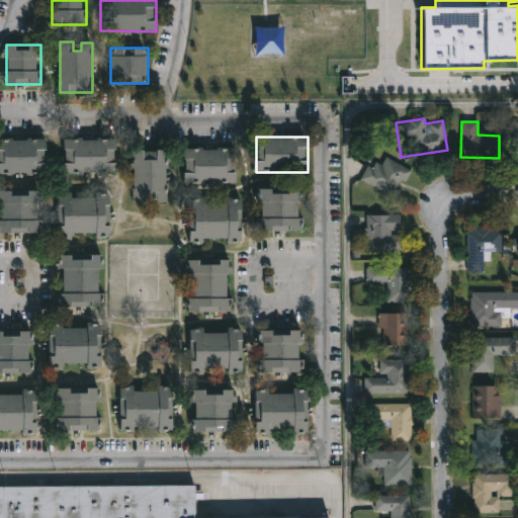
[(0,173),(0,139),(48,139),(48,173),(0,173)]
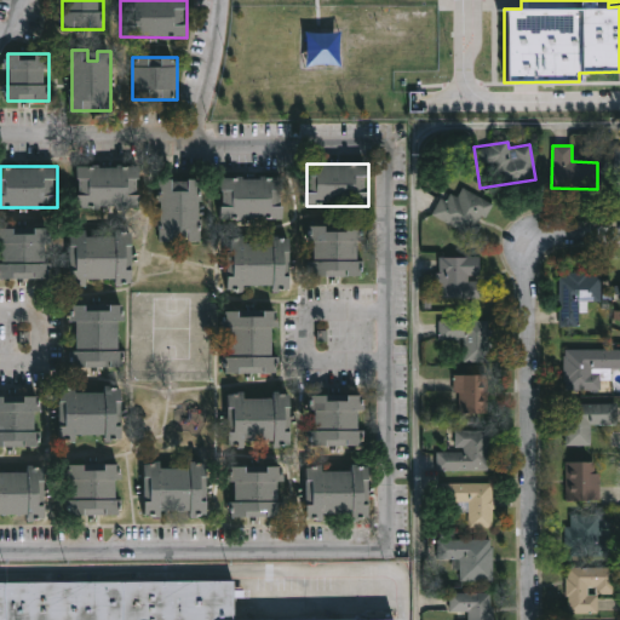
[(78,208),(78,166),(141,166),(141,208),(78,208)]
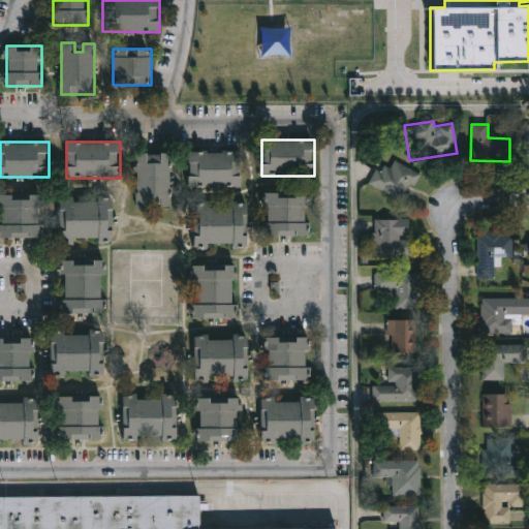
[(189,187),(189,151),(242,151),(242,187),(189,187)]
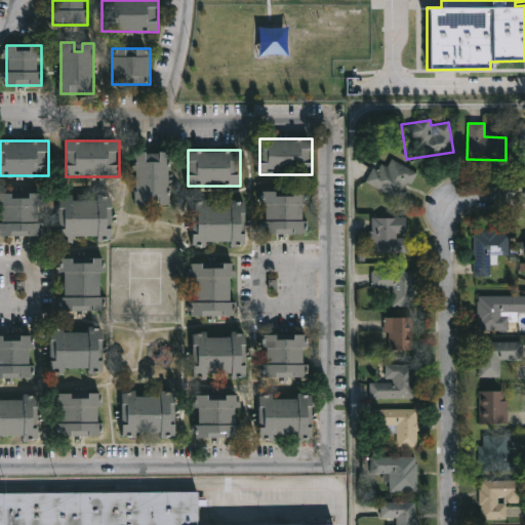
[(170,152),(170,204),(136,204),(136,152),(170,152)]
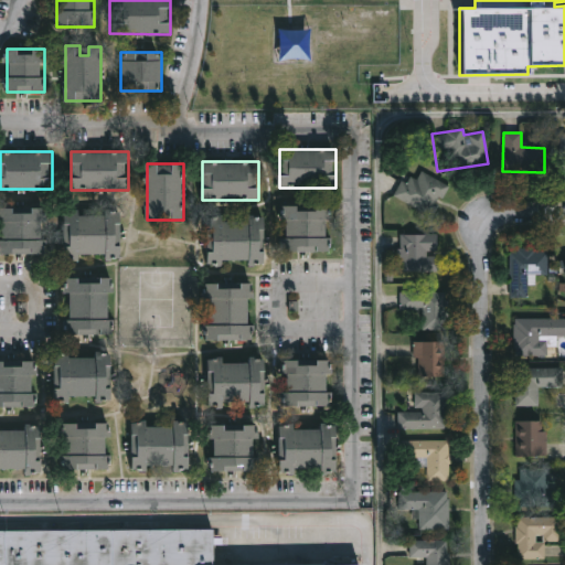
[(415,179),(419,170),(447,185),(432,215),(394,195),(405,173),(415,179)]
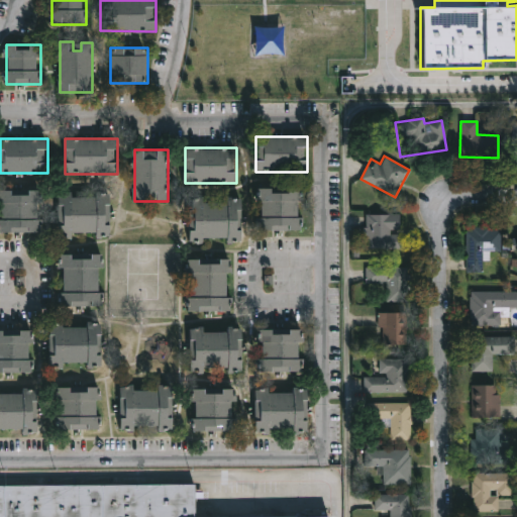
[(261,188),(302,189),(302,230),(261,230),(261,188)]
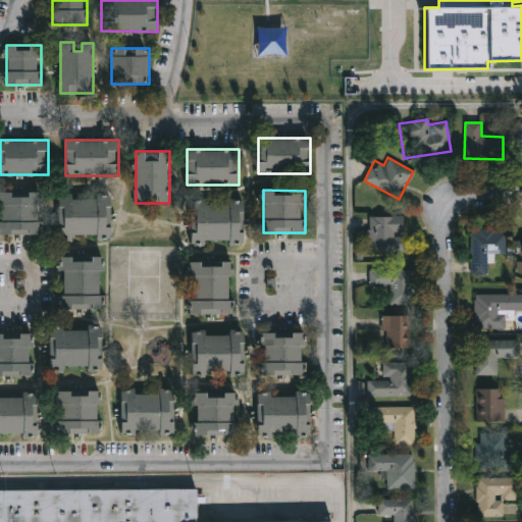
[(42,235),(0,235),(0,192),(42,193),(42,235)]
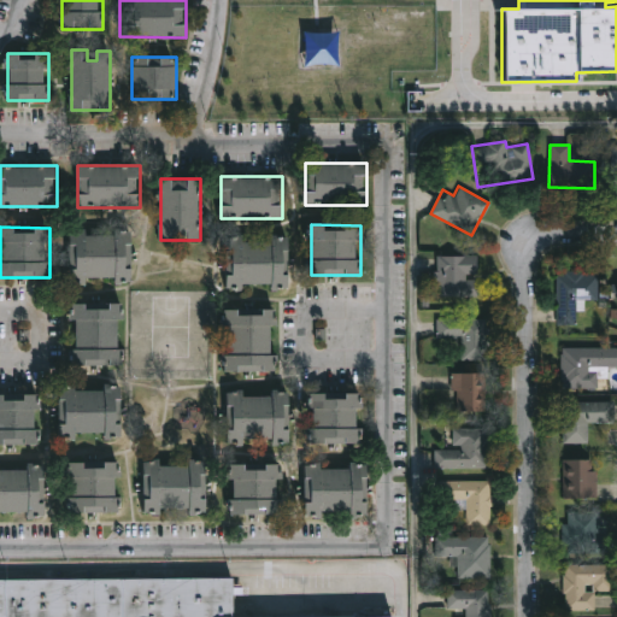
[(133,282),(70,281),(70,231),(133,231),(133,282)]
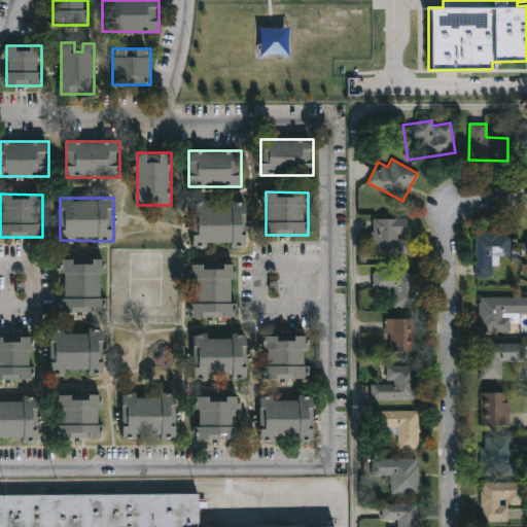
[(194,202),(248,202),(248,247),(194,247),(194,202)]
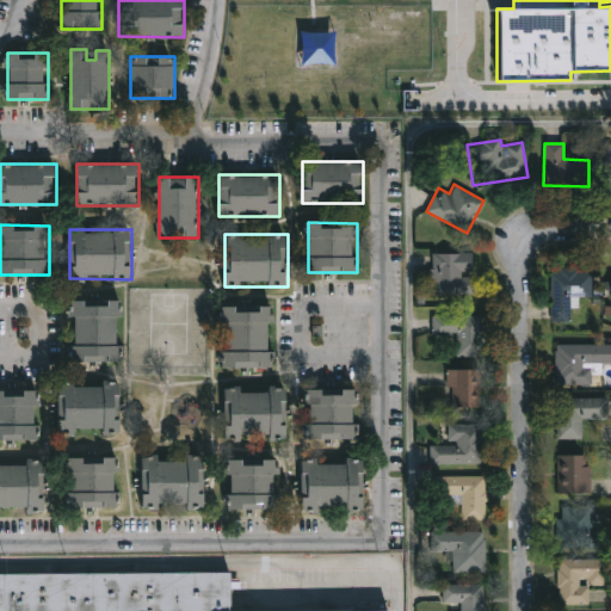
[(471,295),(430,295),(430,253),(471,253),(471,295)]
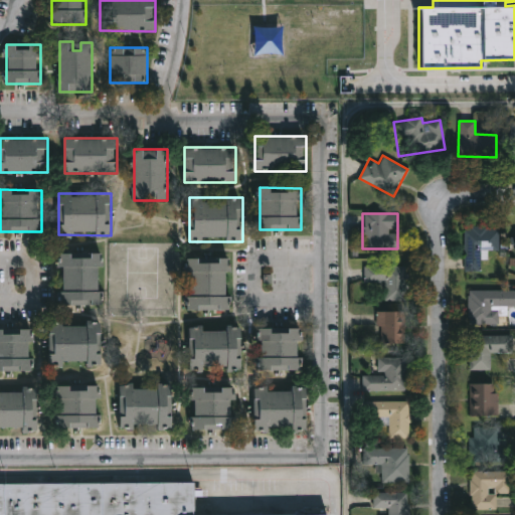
[(464,271),(464,227),(499,227),(498,250),(481,250),(481,271),(464,271)]
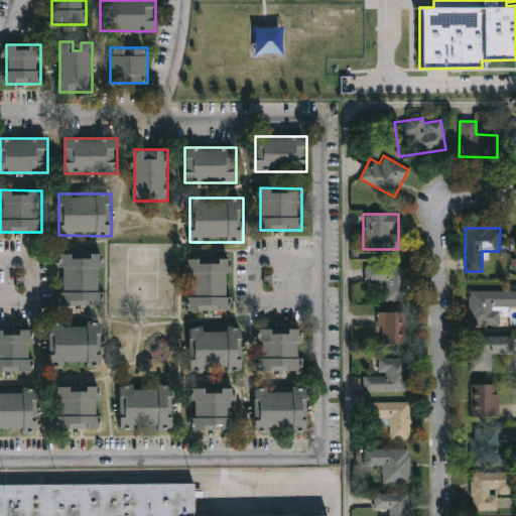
[(102,254),(102,305),(61,305),(61,254),(102,254)]
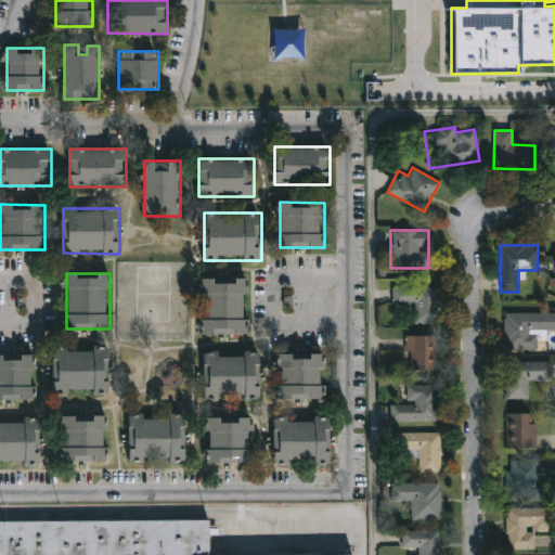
[(248,334),(203,335),(203,278),(248,278),(248,334)]
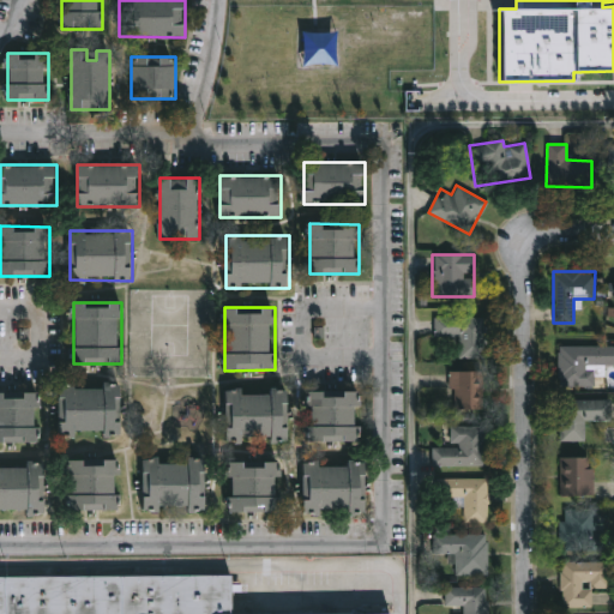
[(434,317),(483,317),(483,357),(457,357),(457,341),(434,341),(434,317)]
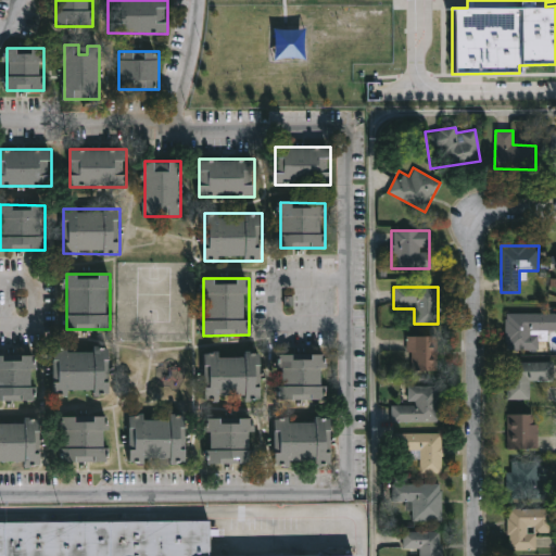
[(552,336),(540,336),(540,350),(504,350),(504,313),(552,313),(552,336)]
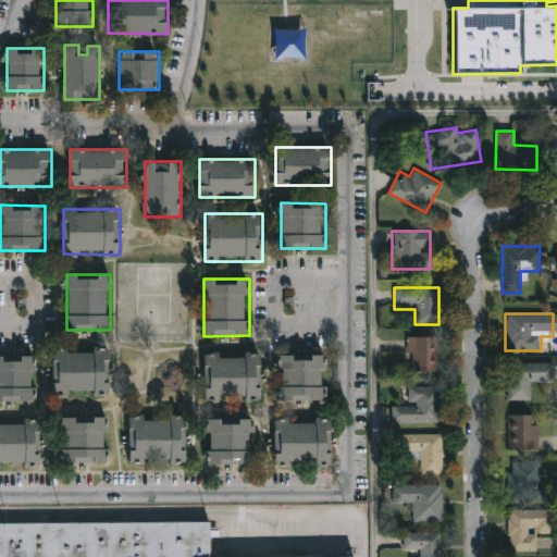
[(438,336),(438,372),(407,372),(407,336),(438,336)]
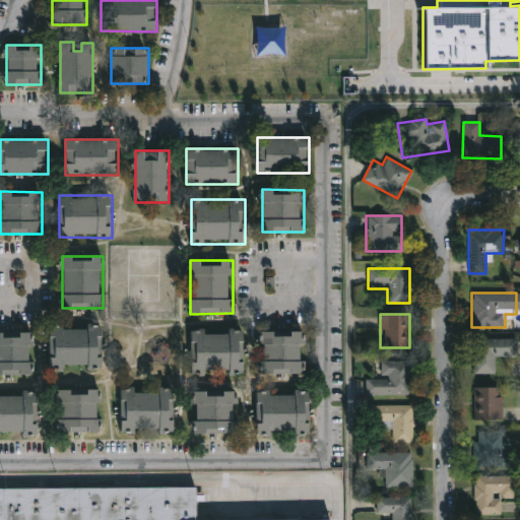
[(102,326),(102,369),(50,369),(50,326),(102,326)]
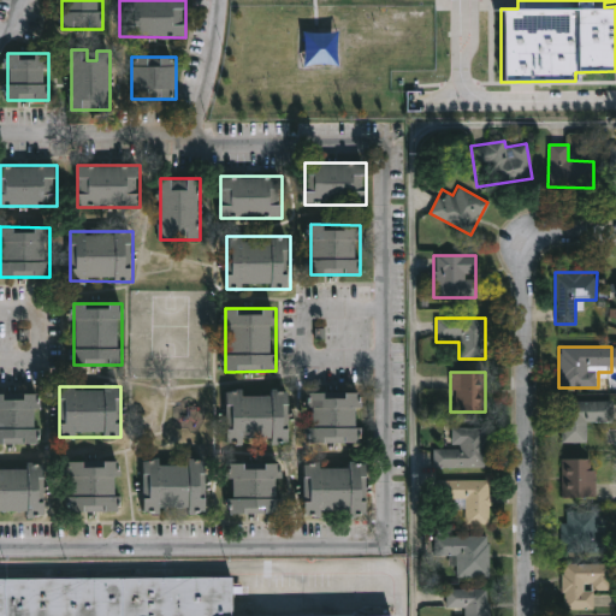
[(226,444),(226,390),(243,390),(243,391),(289,391),(289,444),(226,444)]
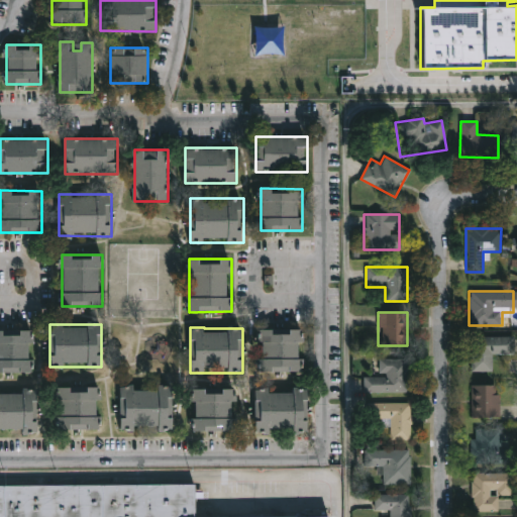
[(302,373),(261,373),(261,329),(302,329),(302,373)]
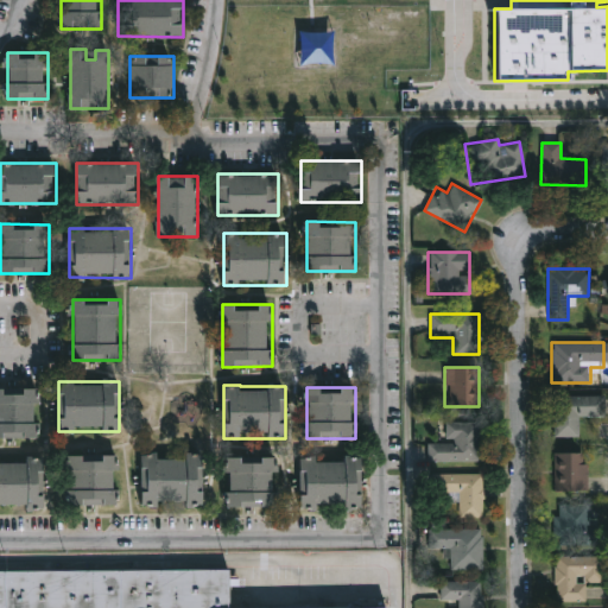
[(0,388),(37,388),(37,439),(0,439),(0,388)]
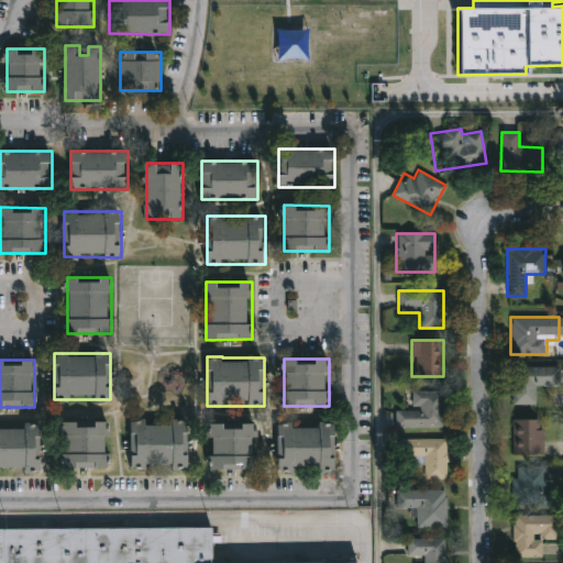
[(512,367),(559,366),(559,386),(536,386),(536,404),(512,404),(512,367)]
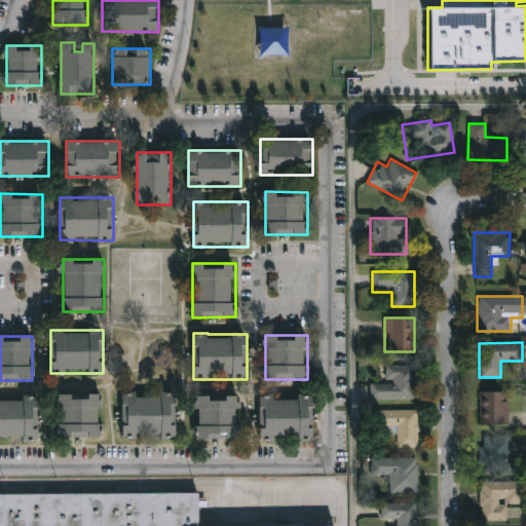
[(370,400),(370,384),(387,384),(386,365),(415,365),(416,399),(370,400)]
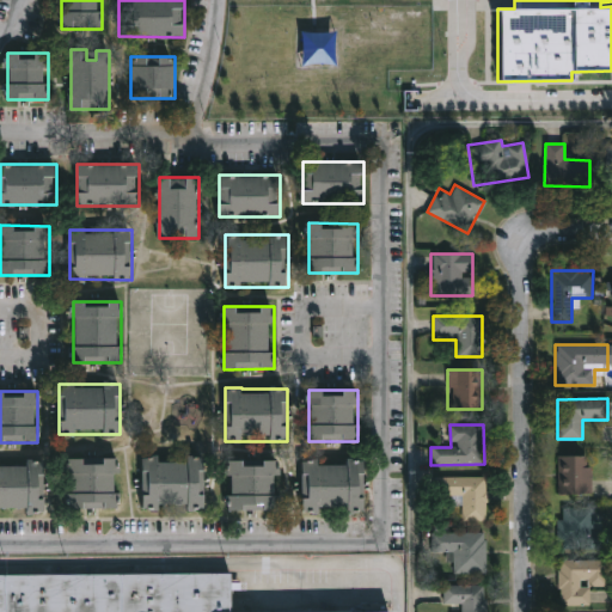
[(557,496),(557,457),(591,457),(591,496),(557,496)]
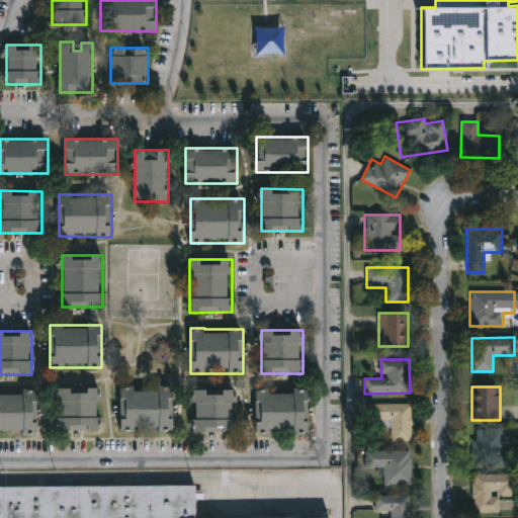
[(120,432),(120,387),(173,387),(173,432),(120,432)]
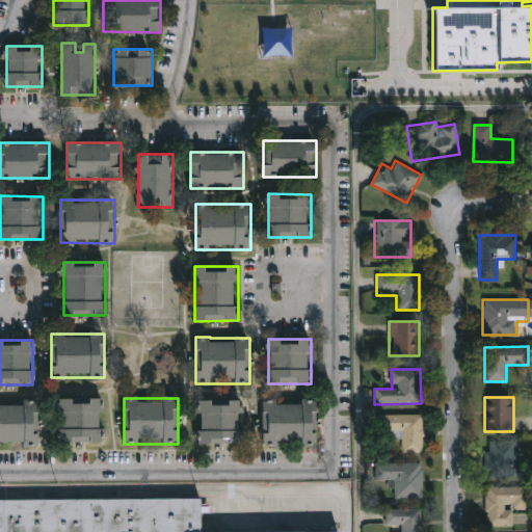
[(58,442),(58,399),(102,399),(102,442),(58,442)]
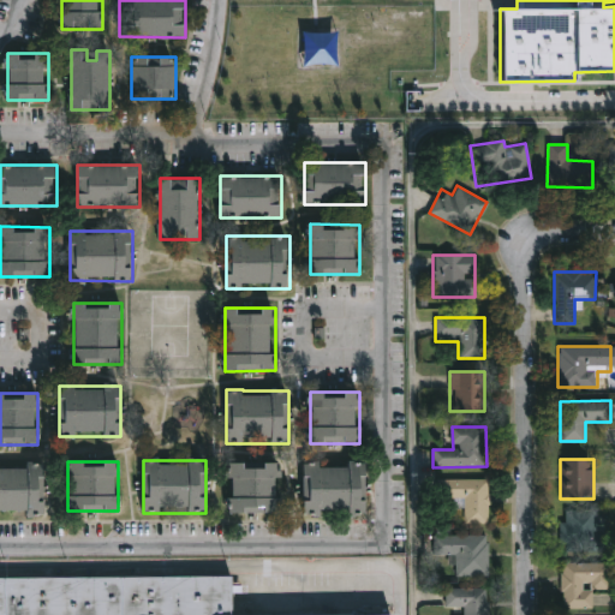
[(0,517),(0,464),(45,464),(45,517),(0,517)]
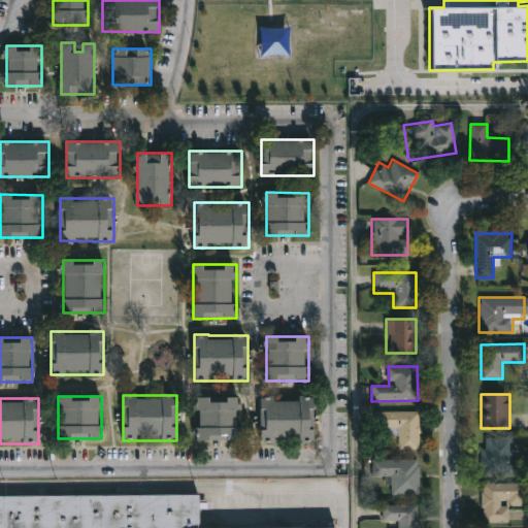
[(198,440),(198,398),(239,398),(239,440),(198,440)]
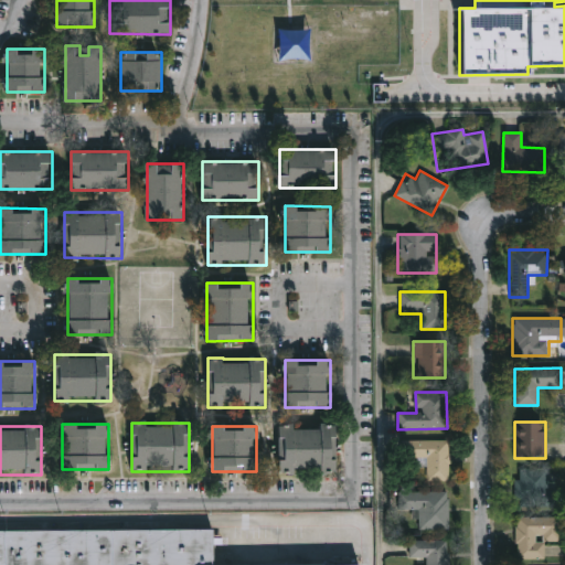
[(279,426),(338,426),(338,475),(278,473),(279,426)]
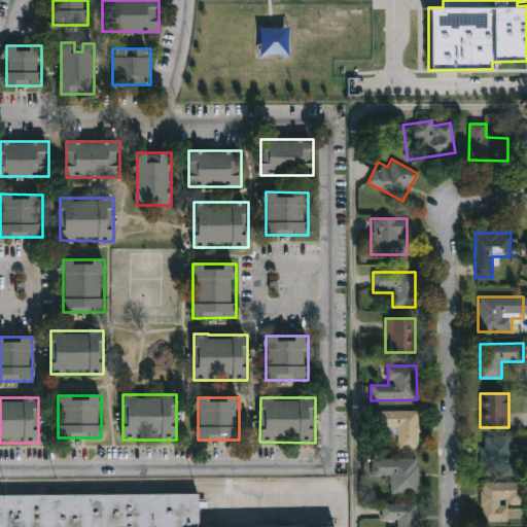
[(397,449),(397,427),(376,427),(376,412),(418,412),(418,449),(397,449)]
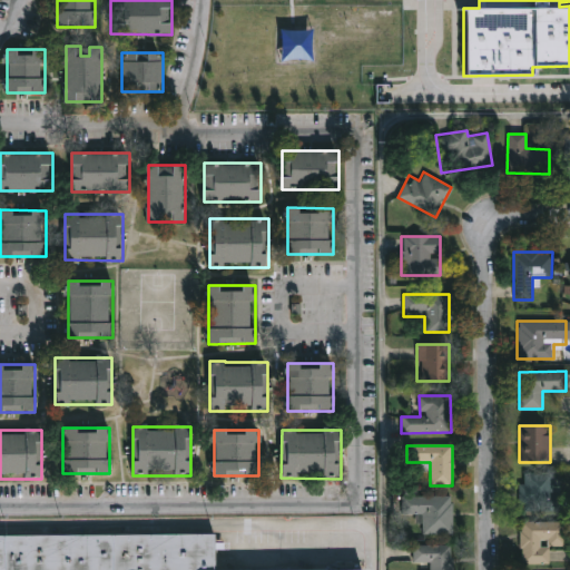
[(520,510),(520,478),(562,478),(562,510),(520,510)]
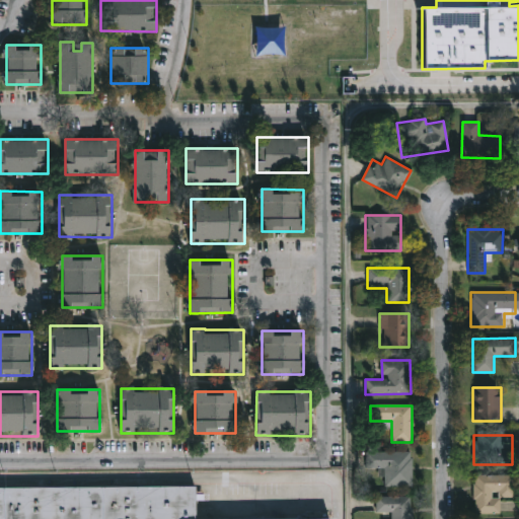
[(412,452),(412,487),(383,487),(383,468),(365,468),(365,452),(412,452)]
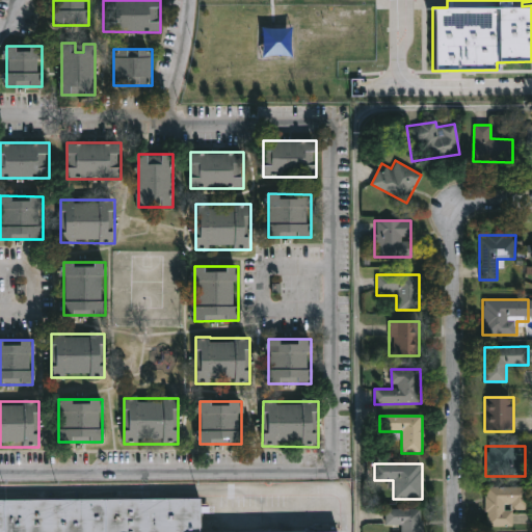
[(528,486),(528,510),(514,510),(514,526),(485,526),(485,487),(528,486)]
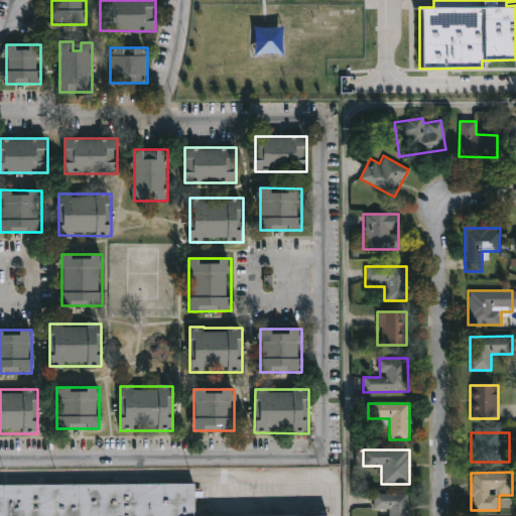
[(0,515),(0,482),(197,481),(197,513),(197,515),(0,515)]
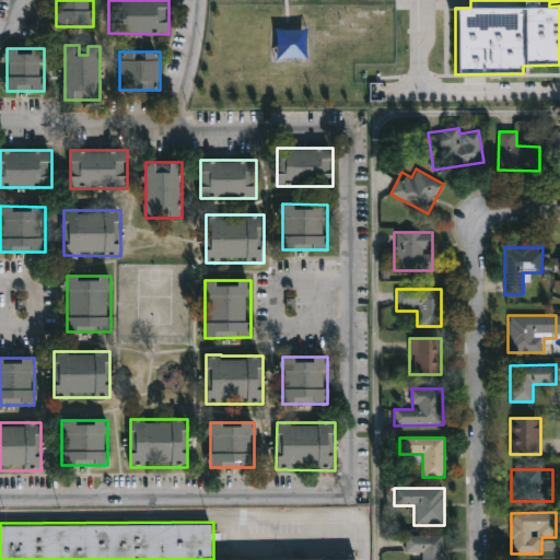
[(444,559),(412,559),(412,553),(406,553),(406,535),(444,535),(444,559)]
